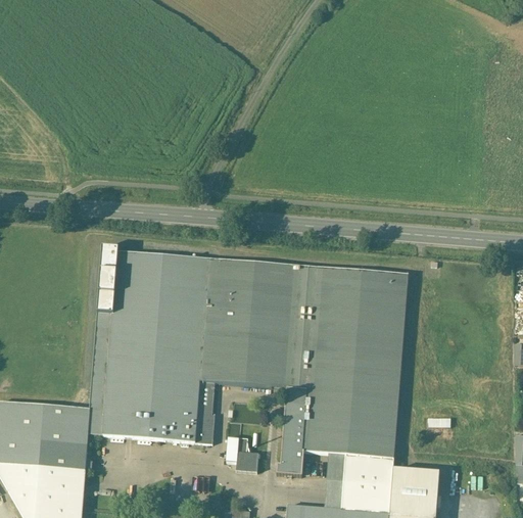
[(409,273),(117,249),(117,246),(102,245),(102,248),(90,408),(0,399),(0,462),(86,469),(88,432),(212,442),(215,413),(212,413),(215,380),(286,386),(308,387),(304,450),(329,452),(394,457),(396,431),(409,273)]
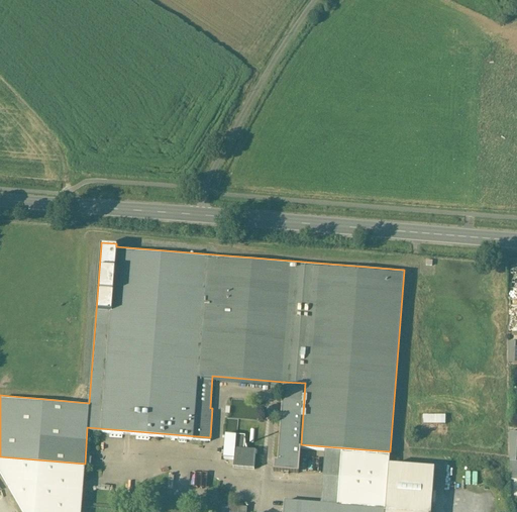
[(305,383),(283,382),(277,456),(274,456),(274,467),(299,469),(301,444),(305,383)]
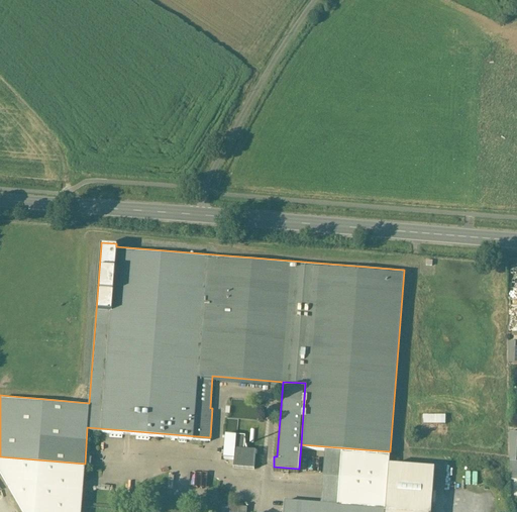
[(245,431),(235,430),(234,444),(243,445),(245,431)]
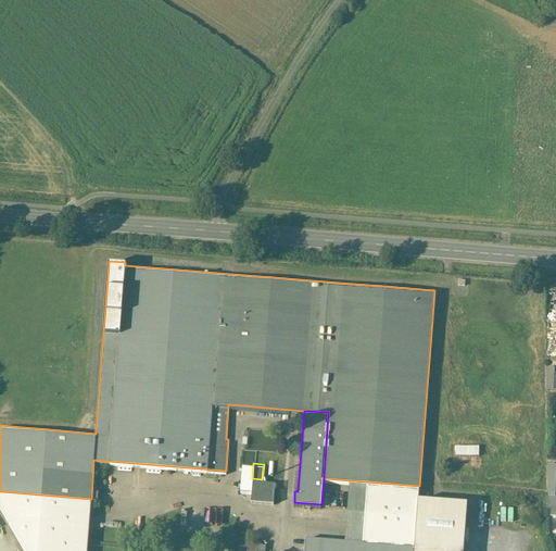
[(262,479),(252,478),(251,499),(273,500),(275,480),(262,479)]
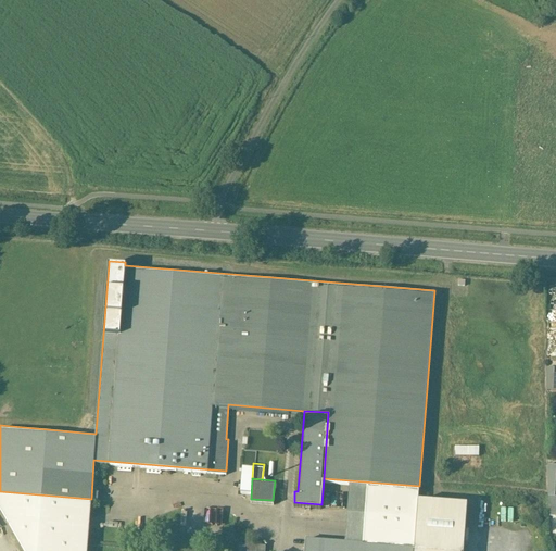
[(419,486),(350,480),(345,538),(415,543),(419,486)]
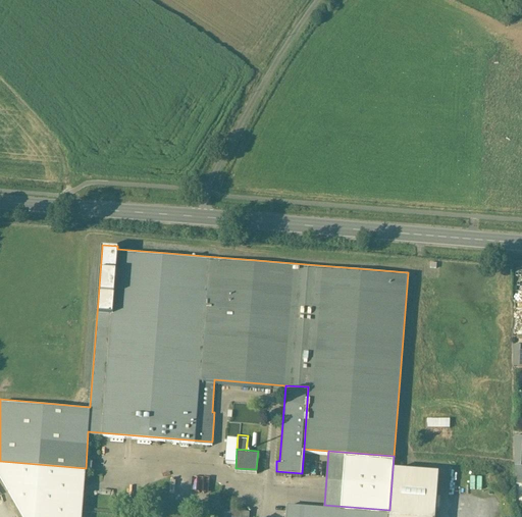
[(81,516),(86,468),(0,461),(0,473),(24,516),(81,516)]
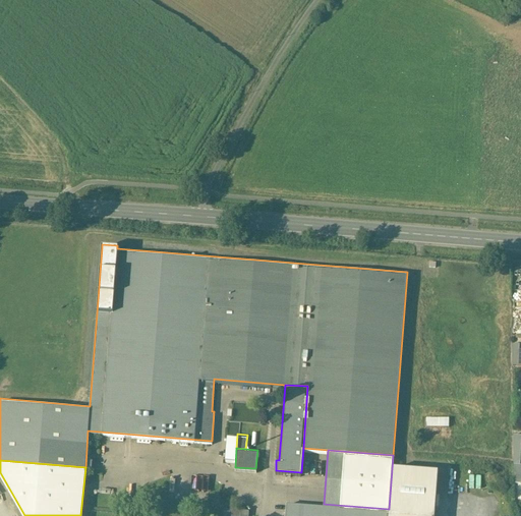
[(324,504),(286,501),(284,515),(388,515),(389,509),(324,504)]
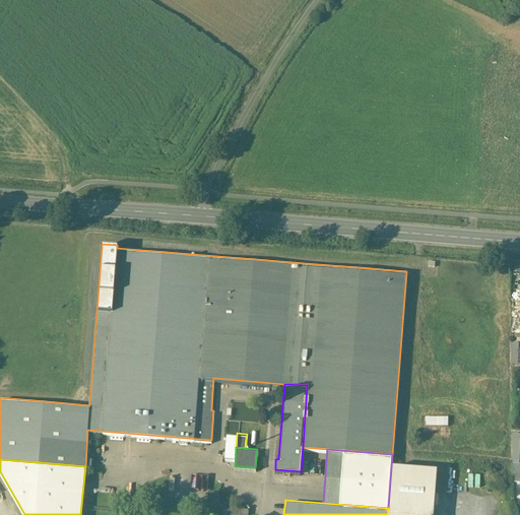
[(247,514),(249,506),(223,504),(222,514),(236,514),(247,514)]
